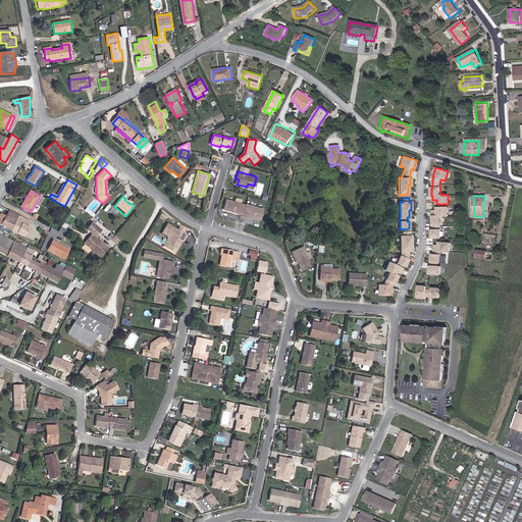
[(243,214),(245,204),(226,199),(223,208),(243,214)]
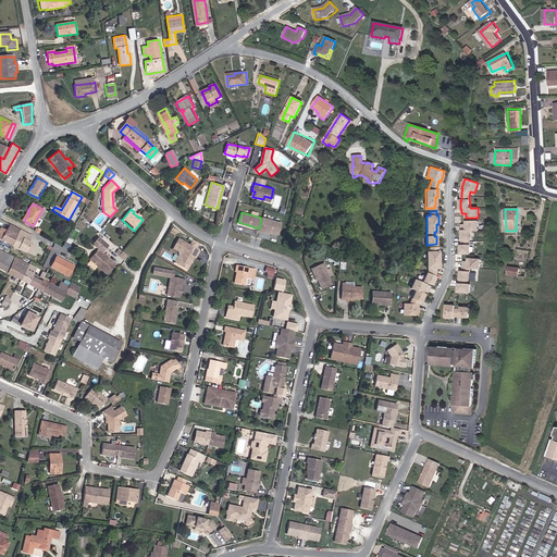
[(277,234),(281,223),(262,217),(261,218),(259,229),(258,230),(262,231),(263,230),(277,234)]
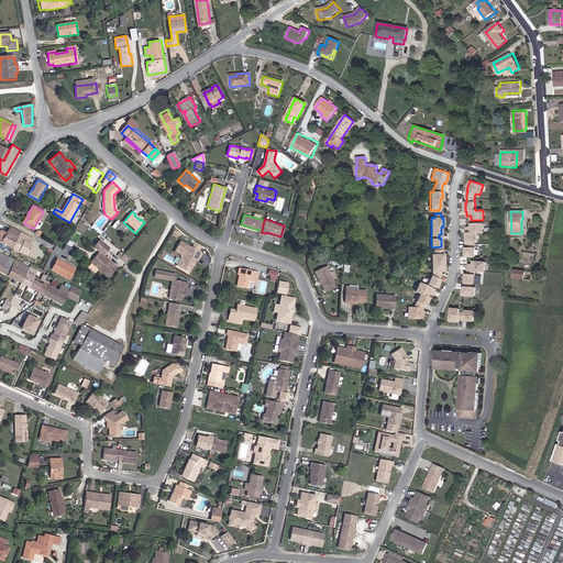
[(32,238),(0,221),(0,242),(25,255),(23,258),(26,260),(30,252),(36,241),(32,239),(32,238)]
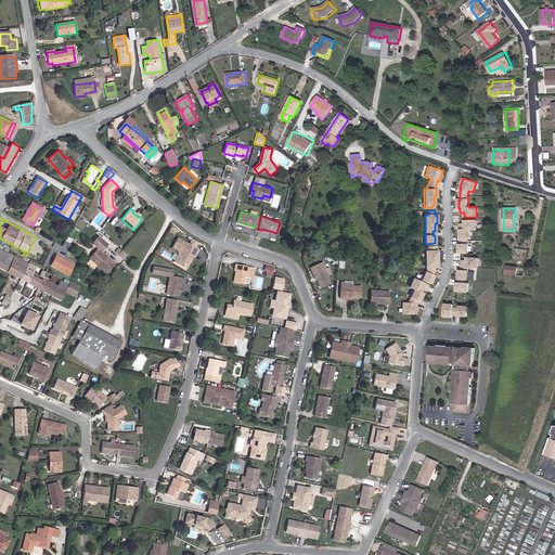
[(476,230),(476,220),(465,220),(465,224),(460,224),(460,244),(459,244),(459,253),(468,253),(468,239),(470,239),(469,230),(476,230)]
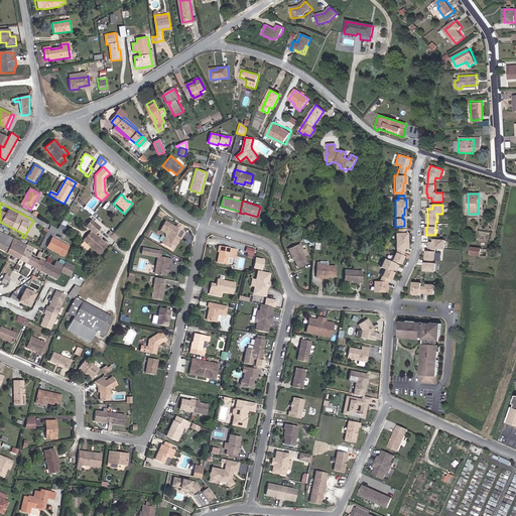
[(100,228),(91,220),(85,227),(91,232),(84,241),(99,254),(106,245),(94,235),(100,228)]
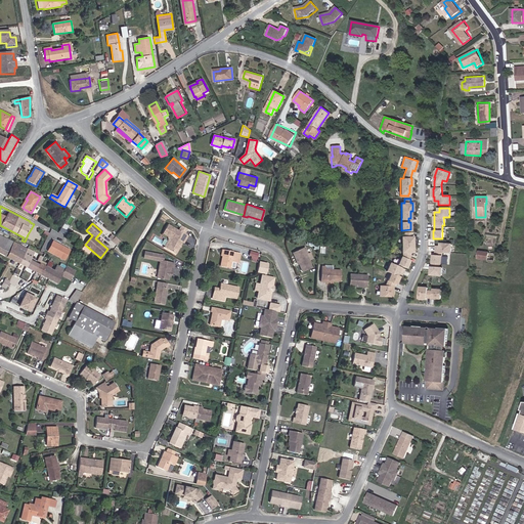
[(178,230),(168,224),(163,232),(167,234),(169,245),(167,249),(175,253),(177,248),(177,244),(179,241),(183,243),(187,235),(183,233),(186,228),(181,225),(178,230)]
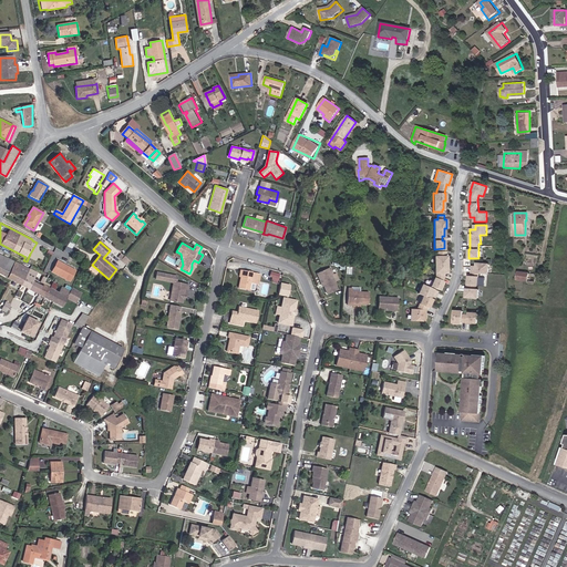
[(434,278),(431,287),(440,291),(444,284),(443,282),(444,277),(444,272),(447,272),(446,256),(445,256),(445,251),(437,251),(437,256),(434,256),(435,272),(436,272),(436,277),(435,279),(434,278)]
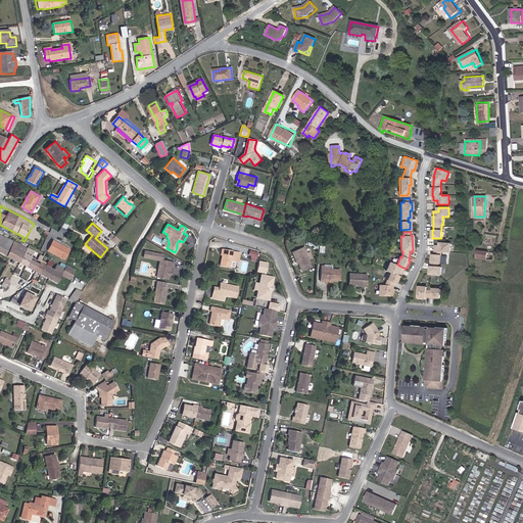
[(111,234),(108,238),(119,243),(122,239),(111,234)]
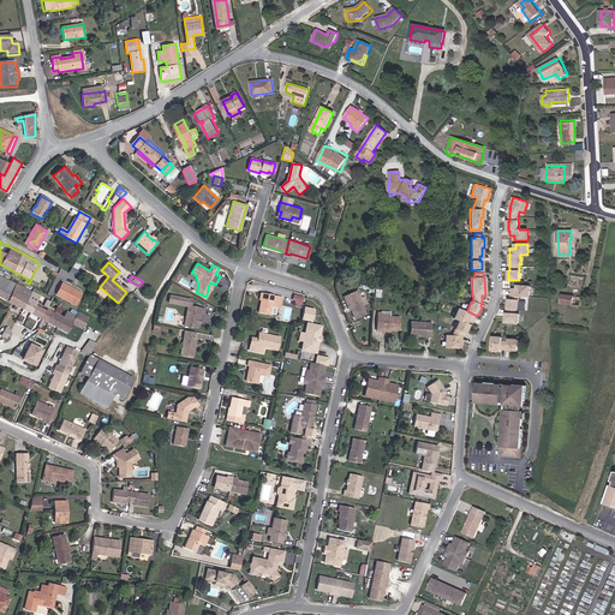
[(0,296),(48,322),(53,312),(47,309),(51,303),(27,290),(5,279),(0,276),(0,296)]
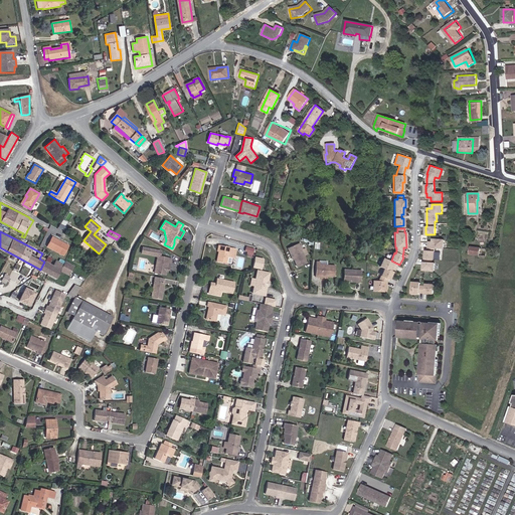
[(62,255),(67,246),(52,238),(46,247),(62,255)]
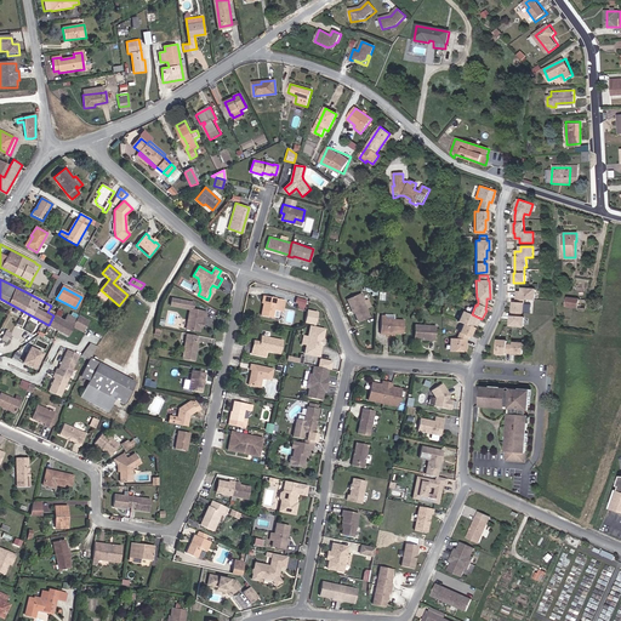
[(535,289),(522,289),(522,294),(517,294),(516,303),(513,303),(513,317),(511,317),(511,326),(524,326),(524,318),(520,318),(520,313),(524,313),(524,298),(535,300),(535,289)]
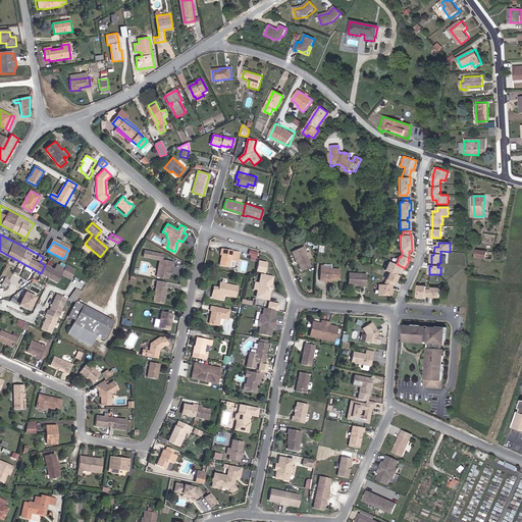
[(237,252),(223,249),(221,255),(219,265),(229,267),(230,260),(235,260),(237,252)]
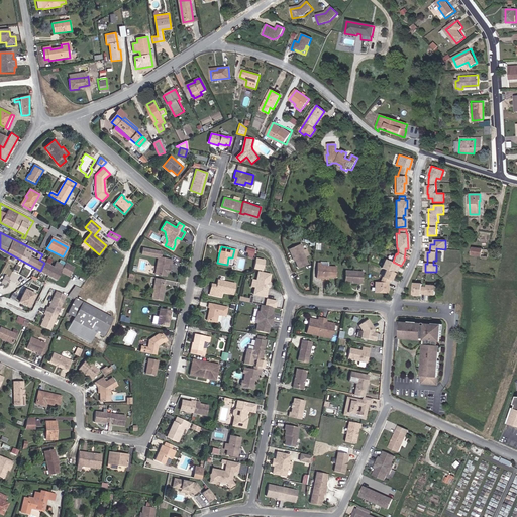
[(245,255),(252,257),(255,249),(248,246),(245,255)]
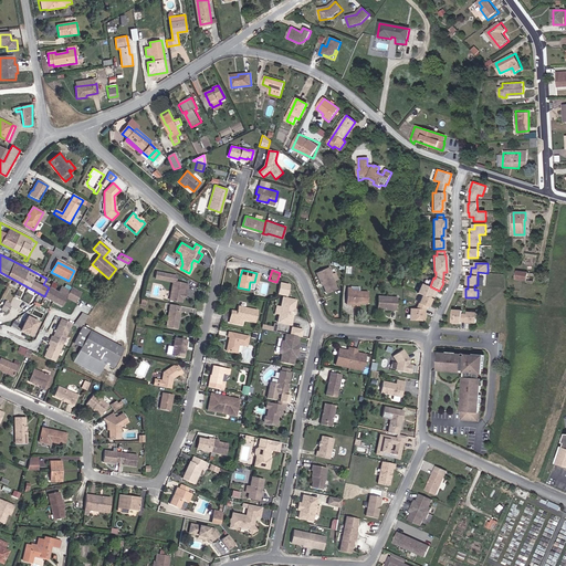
[(326,295),(336,291),(332,282),(328,276),(331,275),(328,270),(315,275),(320,284),(321,285),(326,295)]
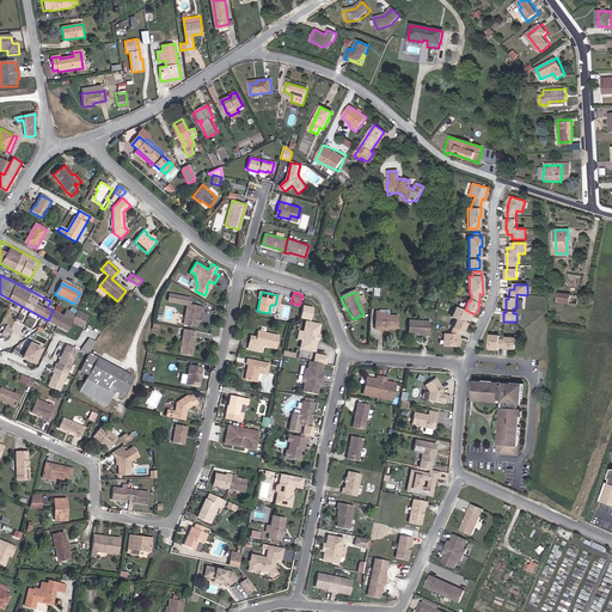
[(196,326),(197,322),(197,318),(199,312),(202,312),(203,307),(189,305),(190,298),(169,294),(167,300),(187,305),(183,324),(196,326)]
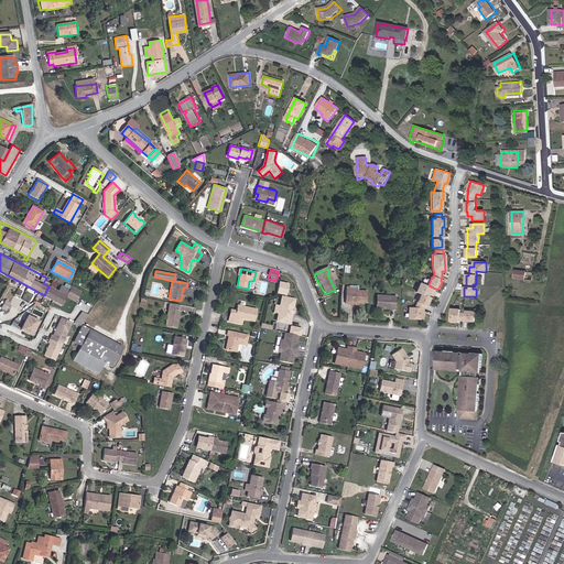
[(524,280),(525,272),(516,271),(514,279),(524,280)]
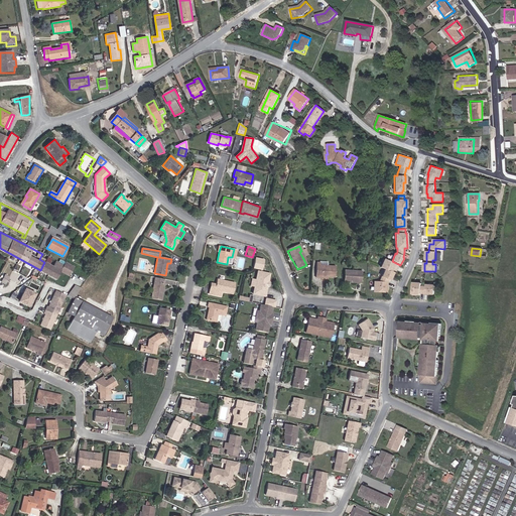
[(60,271),(62,266),(52,260),(49,264),(60,271)]
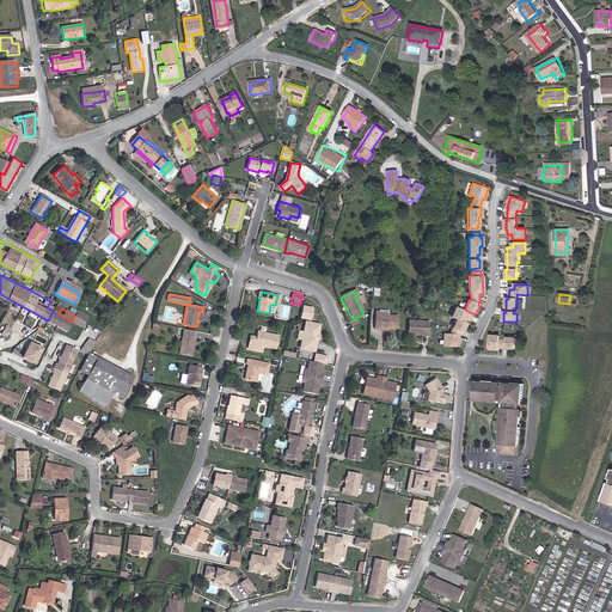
[(301,308),(299,319),(310,322),(312,311),(301,308)]
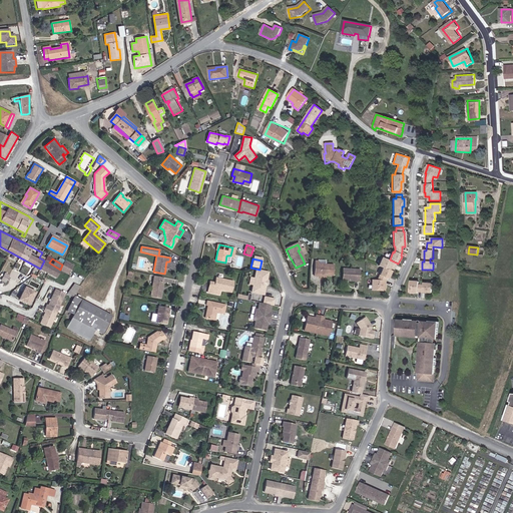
[(387,281),(391,274),(388,272),(390,269),(394,271),(396,266),(383,259),(379,267),(383,270),(377,282),(372,282),(371,292),(384,293),(385,283),(386,280),(387,281)]
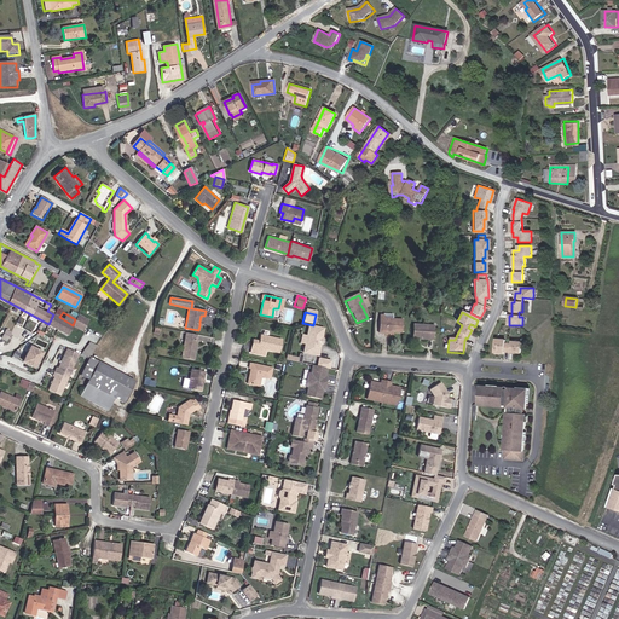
[(53,314),(48,324),(68,335),(73,325),(59,317),(53,314)]
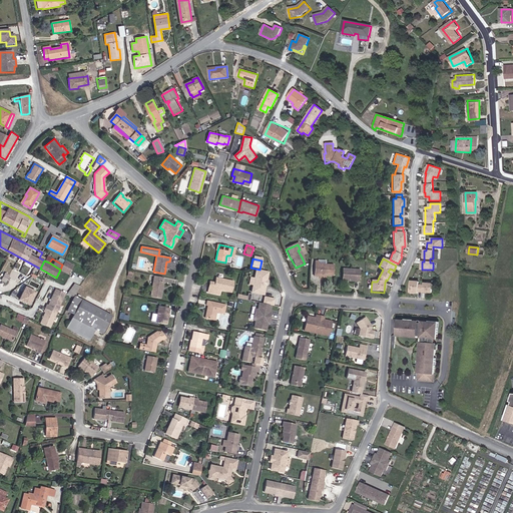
[(62,265),(60,270),(66,273),(68,270),(70,271),(73,265),(65,261),(63,263),(62,265)]
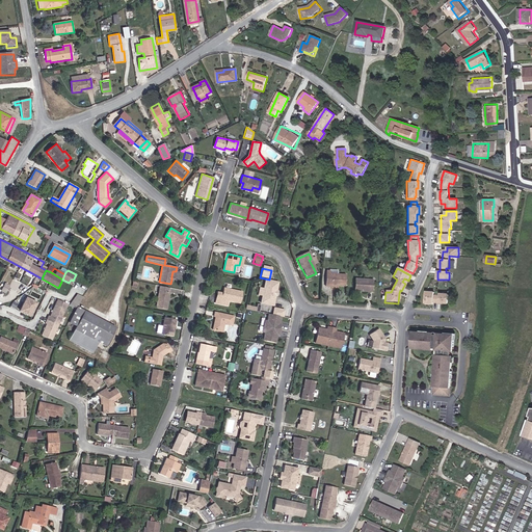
[(345,287),(345,276),(338,275),(328,275),(329,272),(326,272),(325,287),(330,288),(330,286),(345,287)]
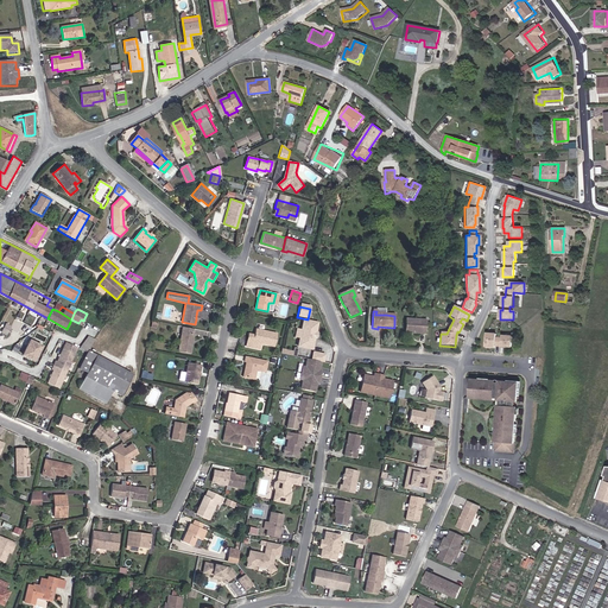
[(425,335),(425,327),(420,327),(420,322),(405,321),(404,334),(425,335)]
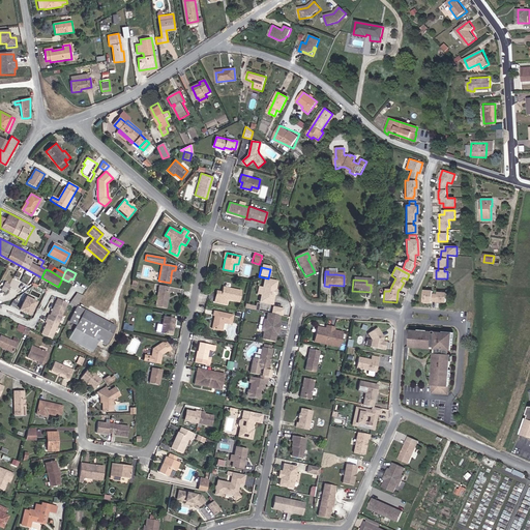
[(271,305),(273,296),(274,291),(275,283),(263,281),(262,287),(261,295),(259,303),(271,305)]
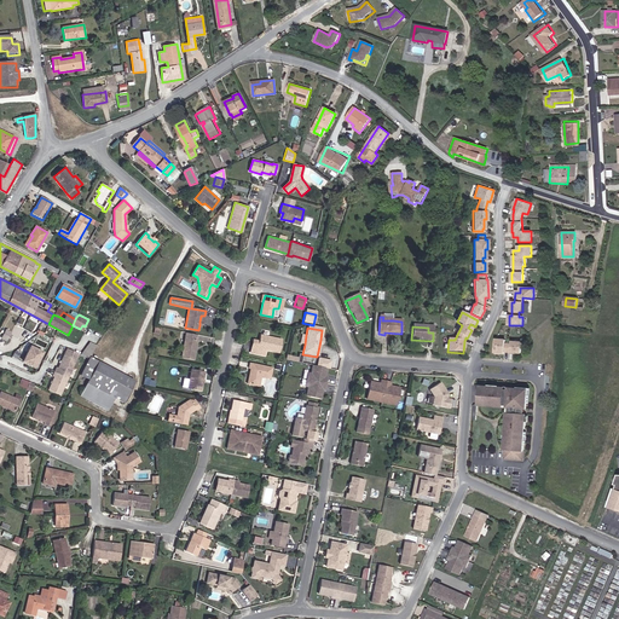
[(6,330),(1,339),(6,341),(11,333),(6,330)]
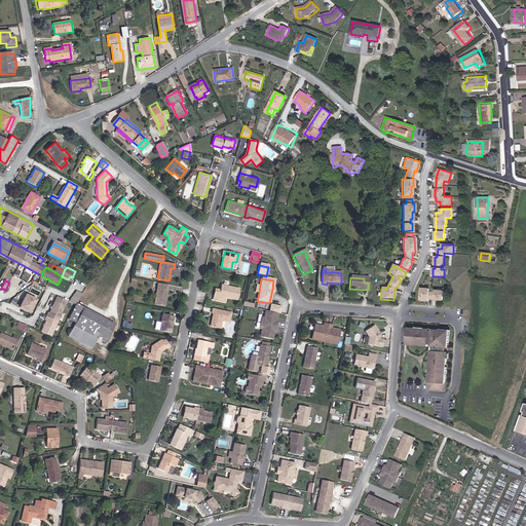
[(166,289),(167,285),(158,283),(154,304),(165,306),(168,289),(166,289)]
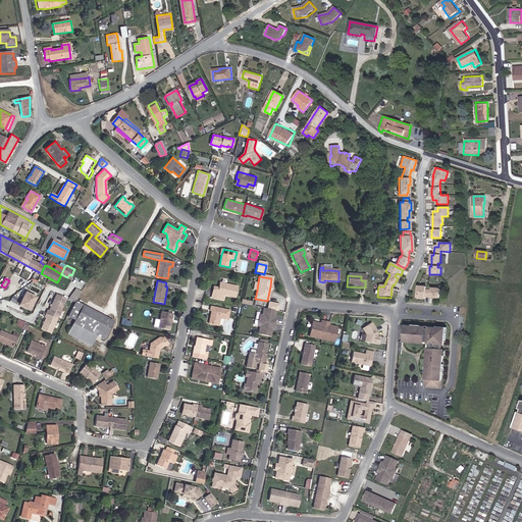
[(235,297),(237,286),(220,282),(219,288),(213,286),(211,297),(223,300),(224,295),(235,297)]
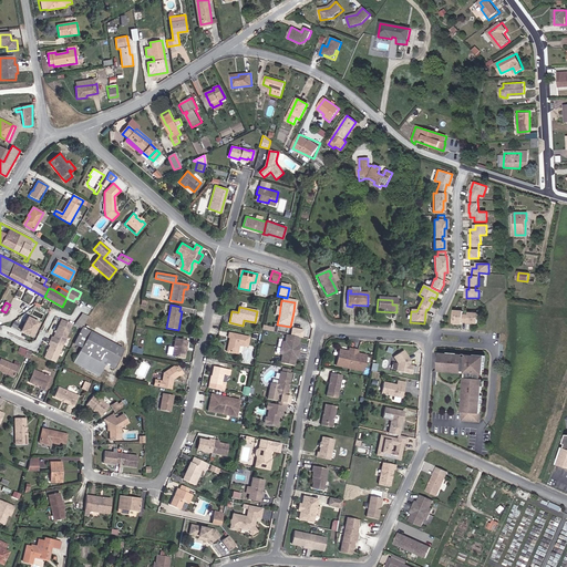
[(463,312),(454,312),(453,325),(462,326),(462,323),(477,325),(478,315),(470,315),(470,317),(463,316),(463,312)]
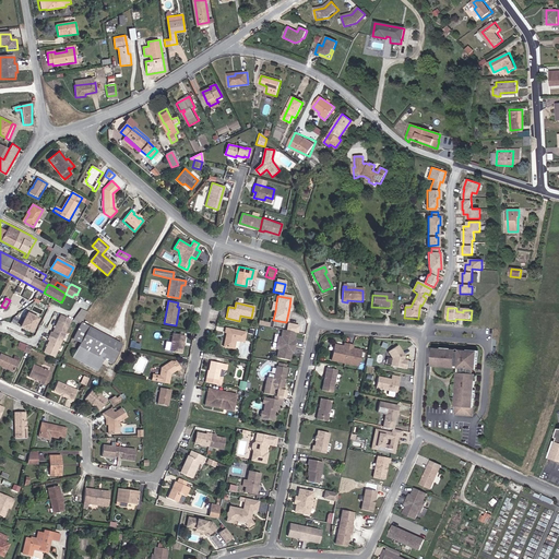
[(80,322),(87,312),(81,309),(73,321),(79,324),(80,322)]
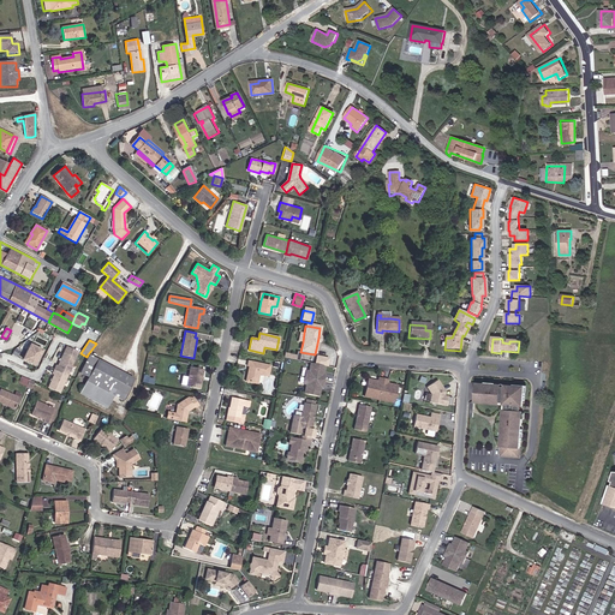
[(34,365),(42,350),(30,344),(22,359),(34,365)]
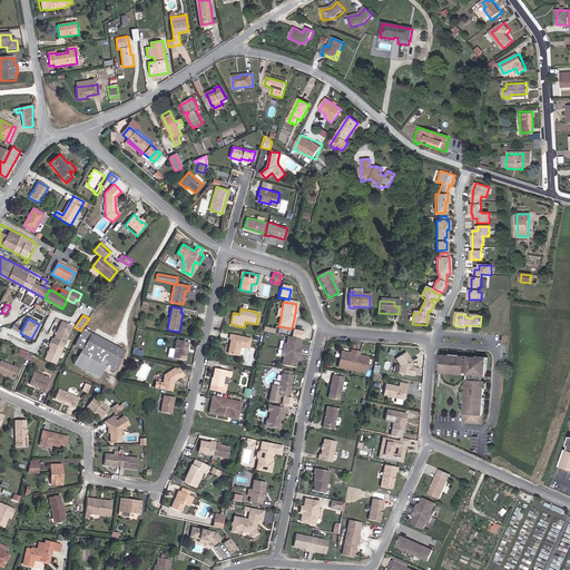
[(52,338),(48,346),(49,347),(45,360),(55,364),(72,326),(62,321),(53,338),(52,338)]
